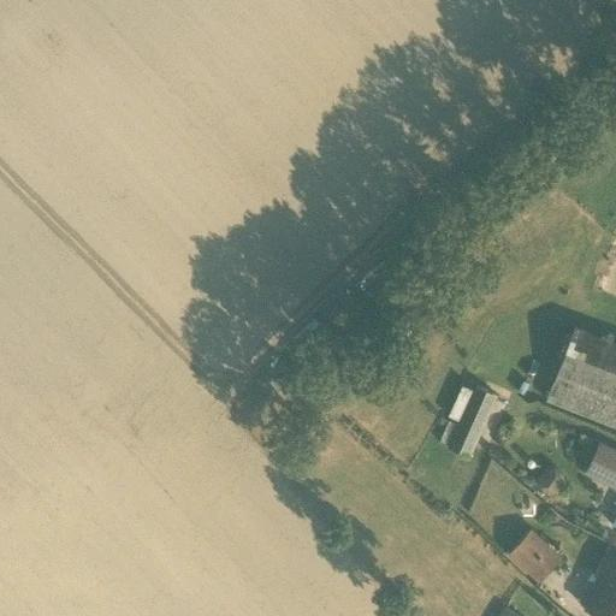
[(615,343),(573,327),(544,402),(614,430),(615,424),(615,343)]
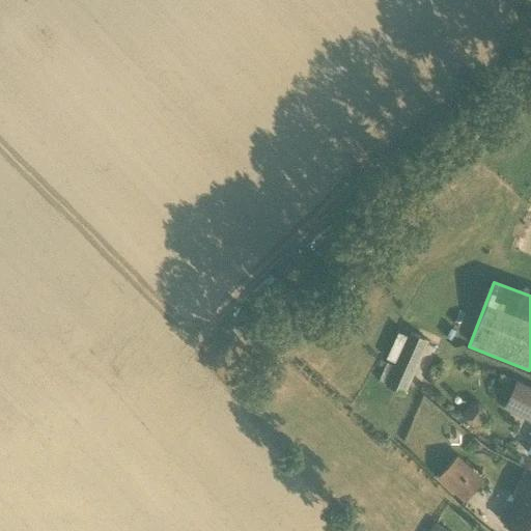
[(406,327),(381,380),(407,392),(431,338),(406,327)]
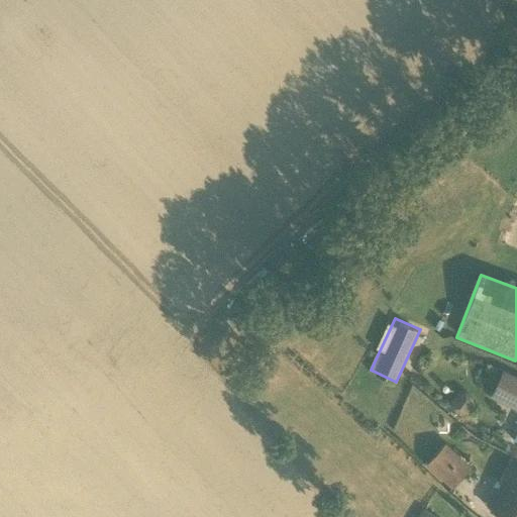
[(489,398),(516,412),(516,410),(516,379),(502,372),(489,398)]
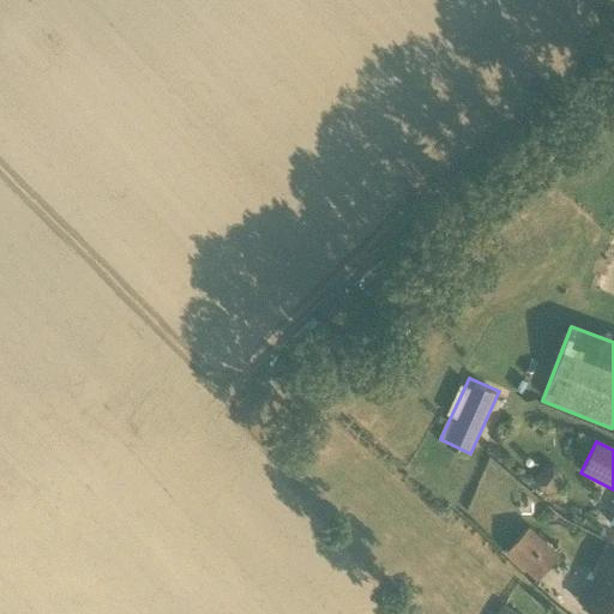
[(535,477),(536,487),(545,494),(554,492),(561,483),(561,473),(552,467),(542,468),(535,477)]
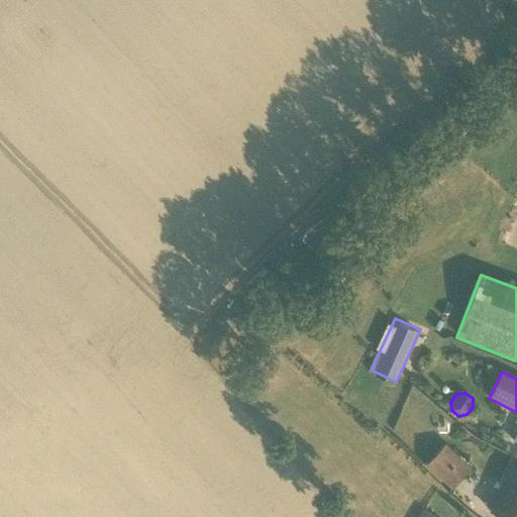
[(471,469),(444,445),(424,467),(450,490),(471,469)]
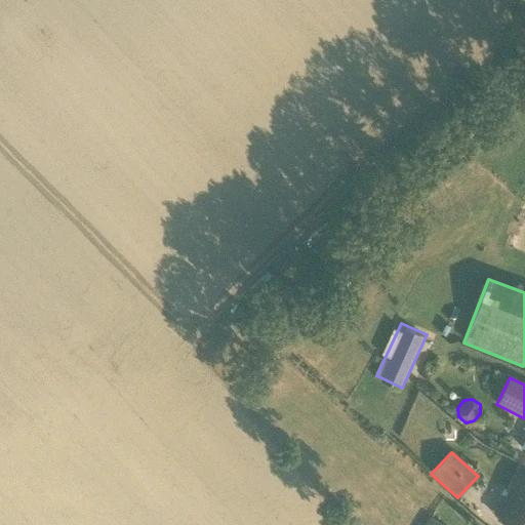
[(524,524),(524,478),(514,473),(505,489),(502,489),(491,513),(497,516),(496,519),(509,524),(524,524)]
